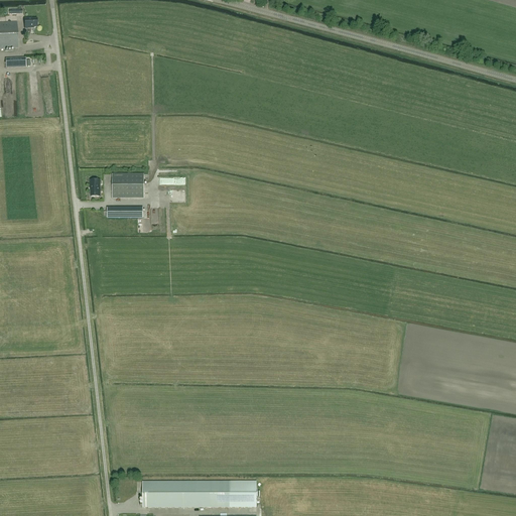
[(32,19),(32,18),(24,18),(25,29),(34,29),(34,27),(37,27),(37,19),(32,19)]
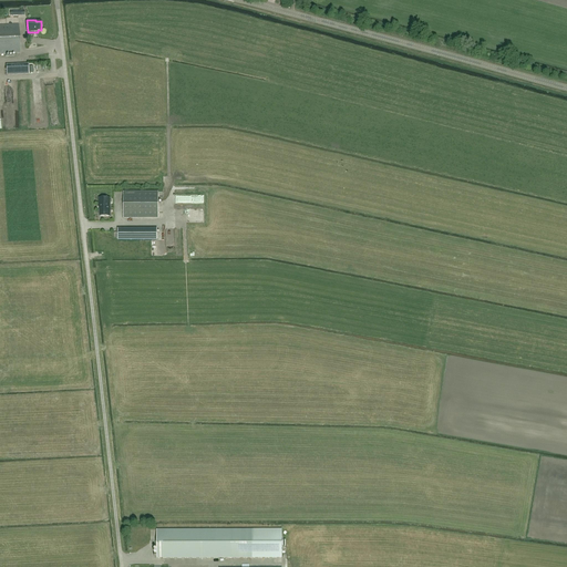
[(0,53),(21,53),(19,24),(0,24),(0,53)]
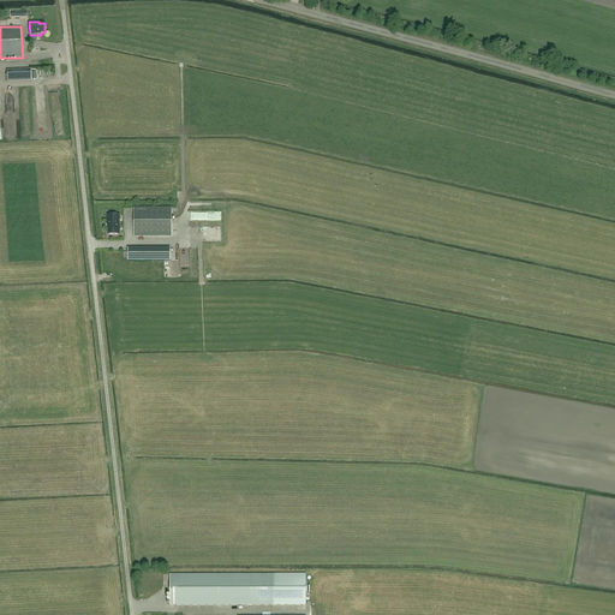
[(7,82),(31,81),(31,70),(7,71),(7,82)]
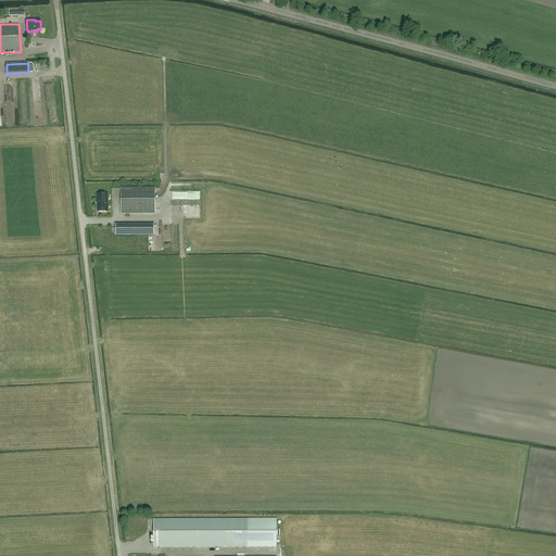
[(155,188),(122,189),(122,214),(155,214),(155,188)]
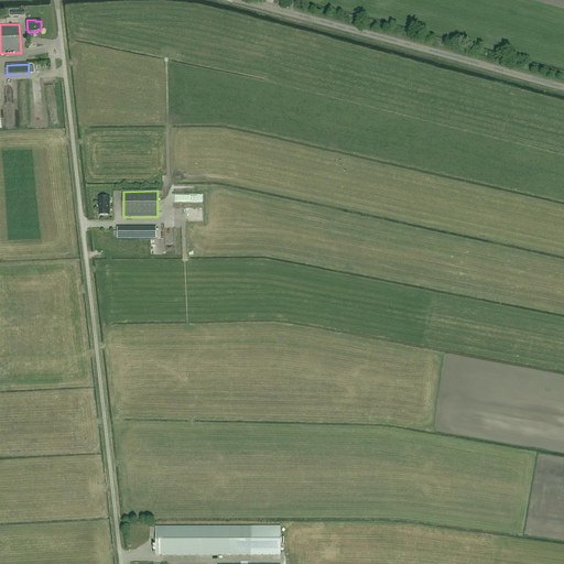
[(109,215),(109,197),(99,197),(99,205),(99,209),(98,209),(98,214),(99,214),(99,215),(109,215)]
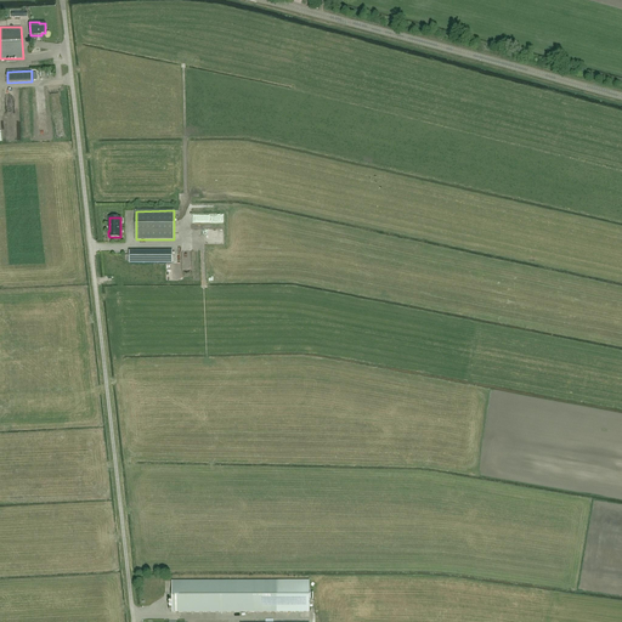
[(129,250),(129,264),(173,264),(173,250),(129,250)]
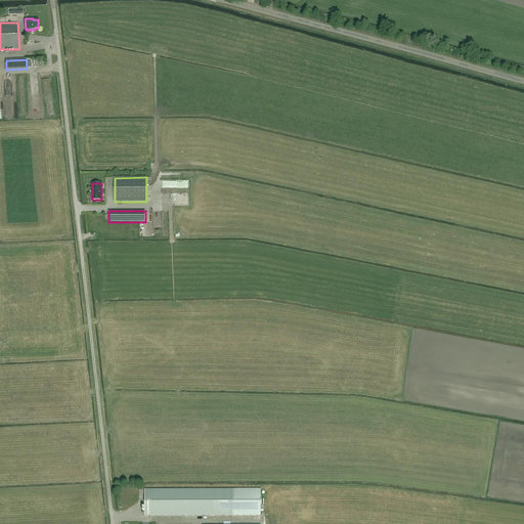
[(145,489),(145,516),(261,516),(260,489),(145,489)]
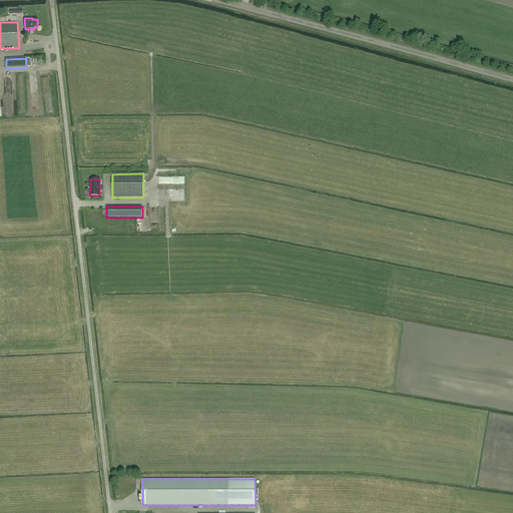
All buildings are outlined.
